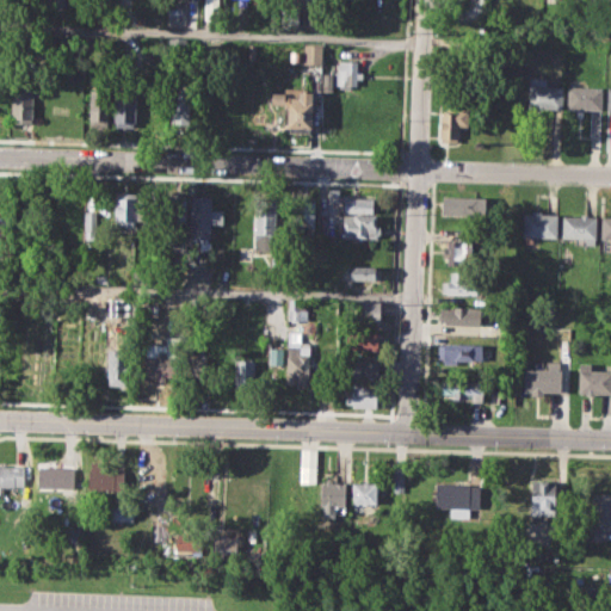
[(53,0),(63,0),(63,12),(53,12),(53,0)]
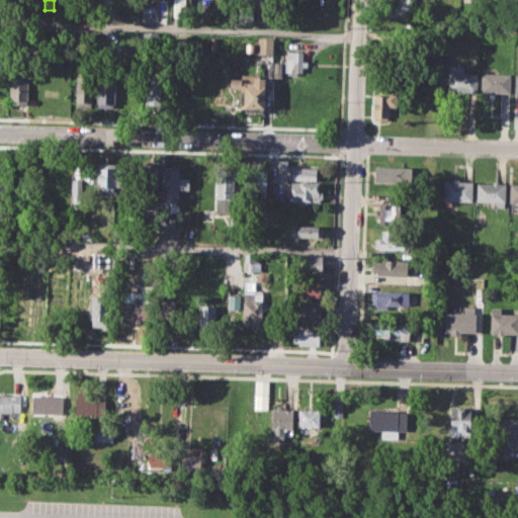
[(173,0),(186,0),(186,17),(173,16),(173,0)]
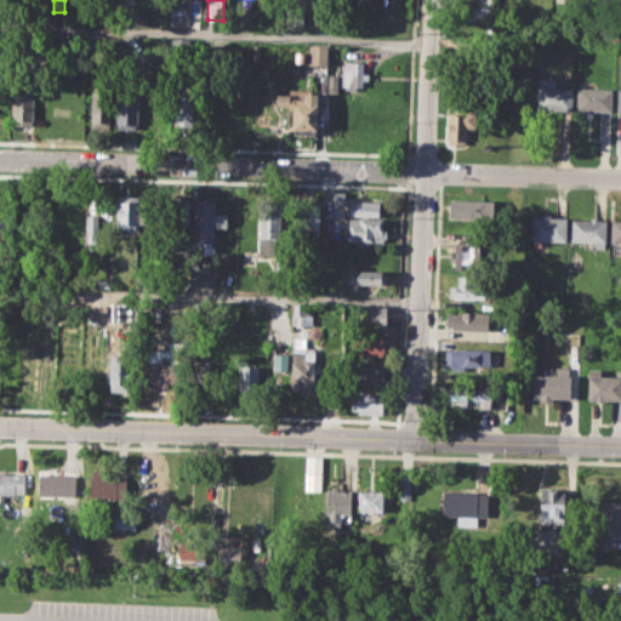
[(68,5),(79,5),(79,21),(68,21),(68,5)]
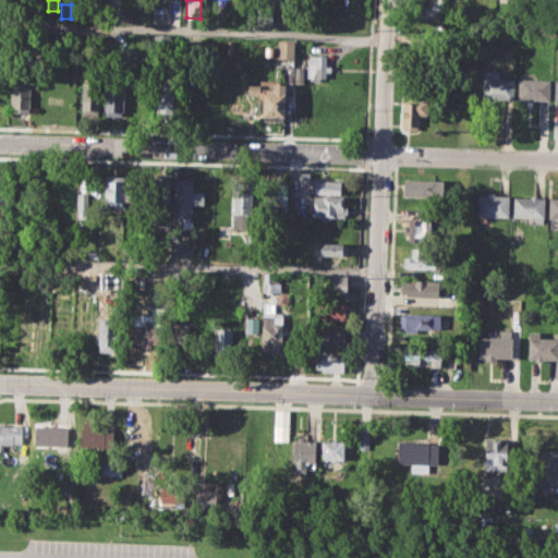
[(226,39),(235,40),(234,55),(226,53),(226,39)]
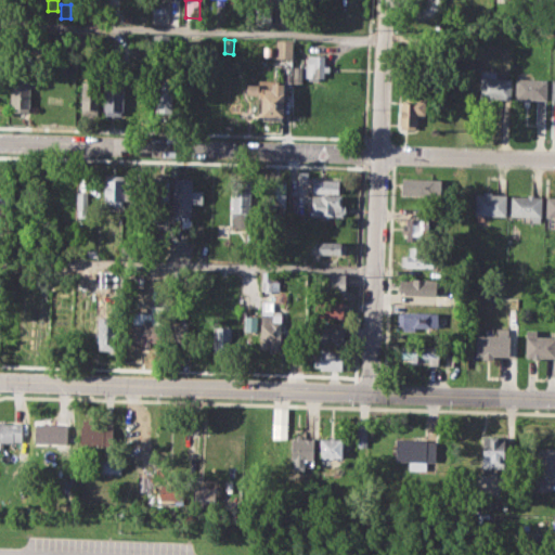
[(275,40),(293,41),(293,59),(275,57),(275,40)]
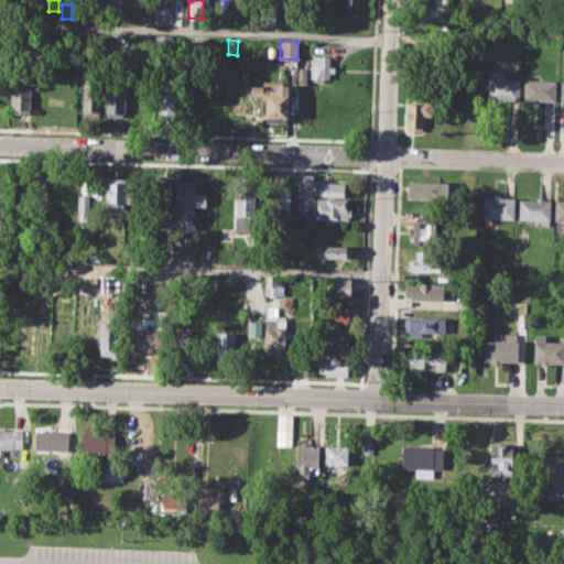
[(308,78),(308,65),(312,65),(313,56),(329,56),(329,65),(336,65),(336,72),(329,72),(329,78),(326,78),(326,83),(313,83),(313,78),(308,78)]
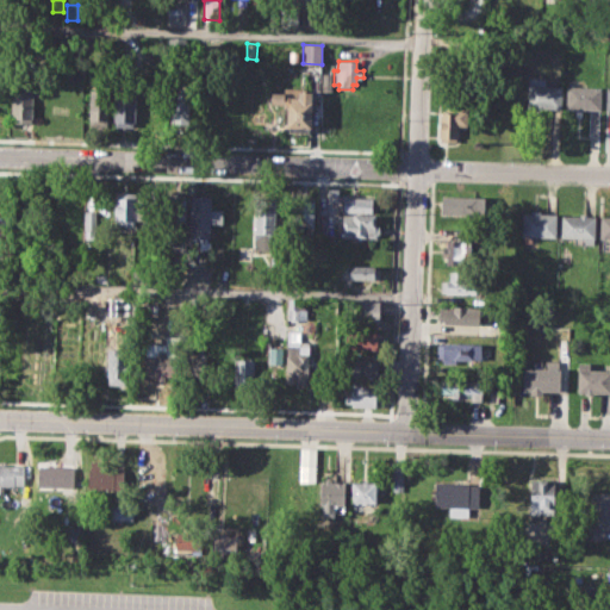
[(322,73),(331,73),(331,91),(322,91),(322,73)]
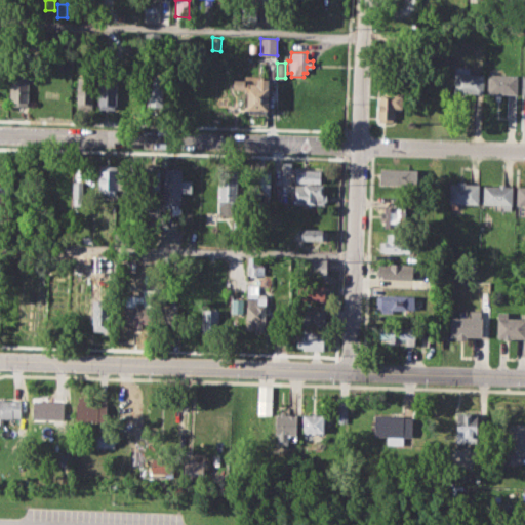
[(454,66),(470,67),(470,73),(483,74),(483,92),(454,91),(454,66)]
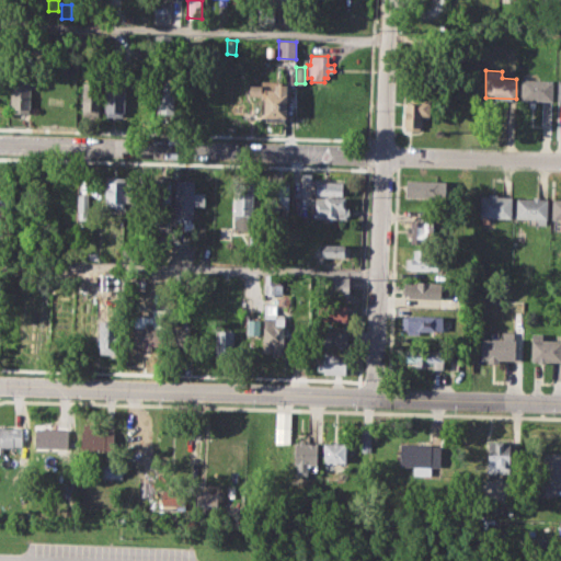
[(84,76),(104,76),(103,114),(84,114),(84,76)]
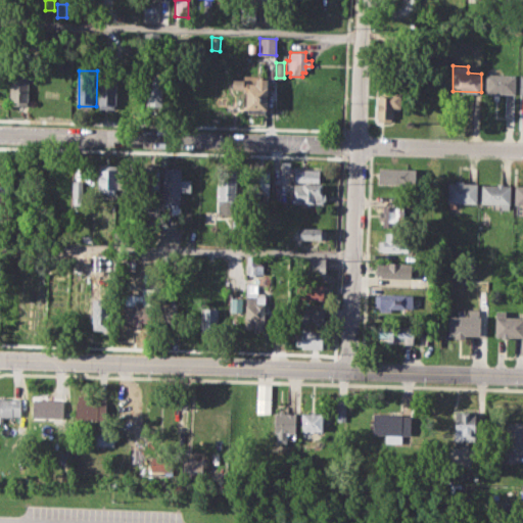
[(233,79),(242,79),(243,74),(258,74),(258,78),(270,78),(269,110),(246,109),(246,92),(243,92),(243,89),(233,88),(233,79)]
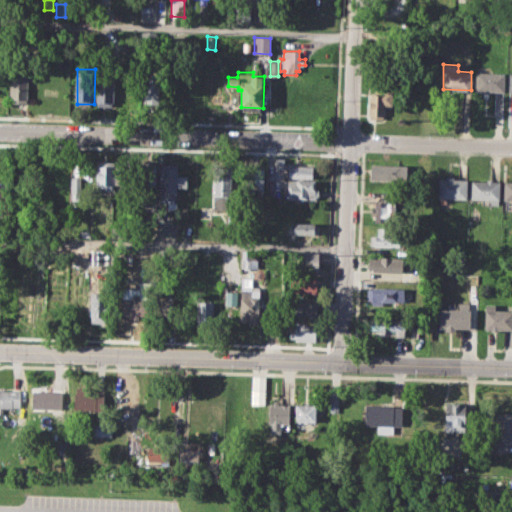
[(475,91),(476,72),(505,73),(505,92),(475,91)]
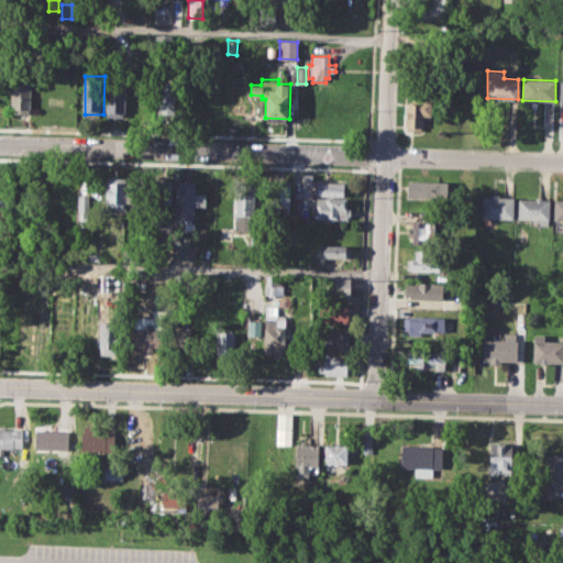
[(30,114),(31,83),(11,81),(10,113),(30,114)]
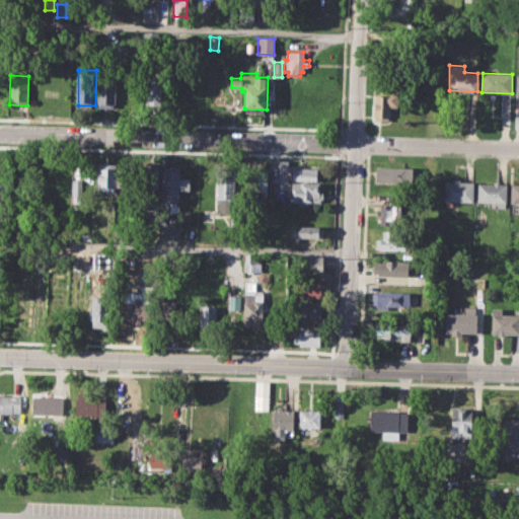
[(143,76),(162,77),(161,105),(142,105),(143,76)]
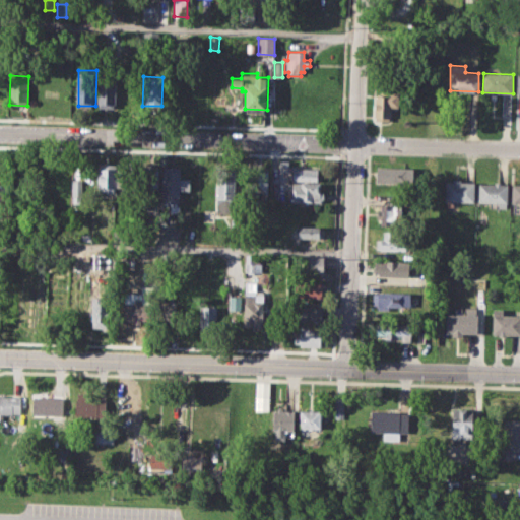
[(115,109),(116,84),(99,83),(98,108),(115,109)]
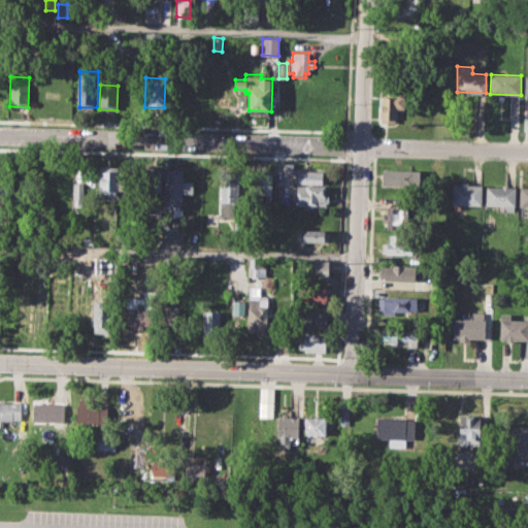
[(381,96),(400,96),(399,124),(381,123),(381,96)]
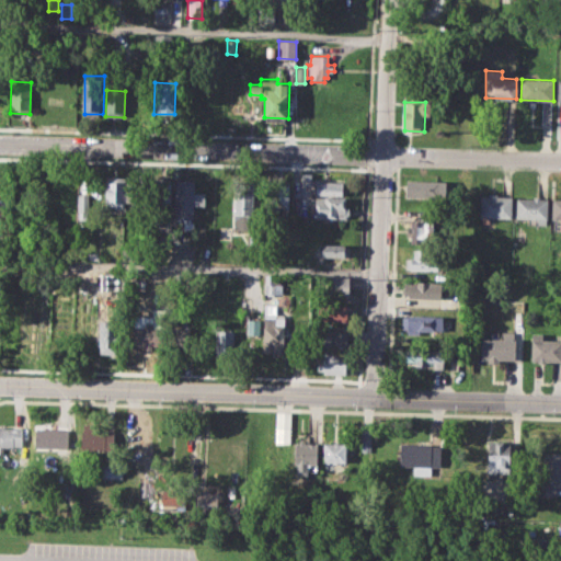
[(105,203),(105,175),(127,175),(127,203),(105,203)]
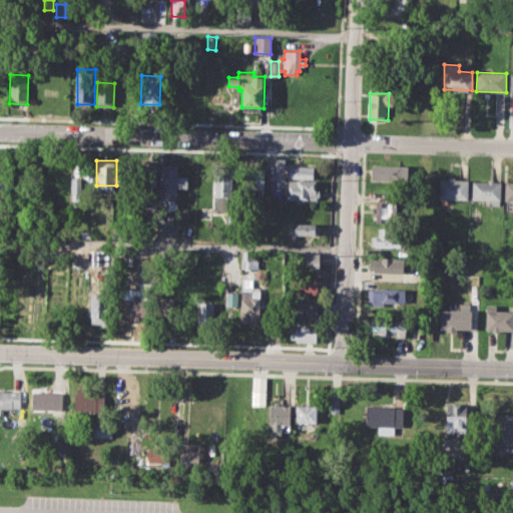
[(161,164),(161,201),(178,202),(178,188),(189,188),(189,173),(177,173),(177,164),(161,164)]
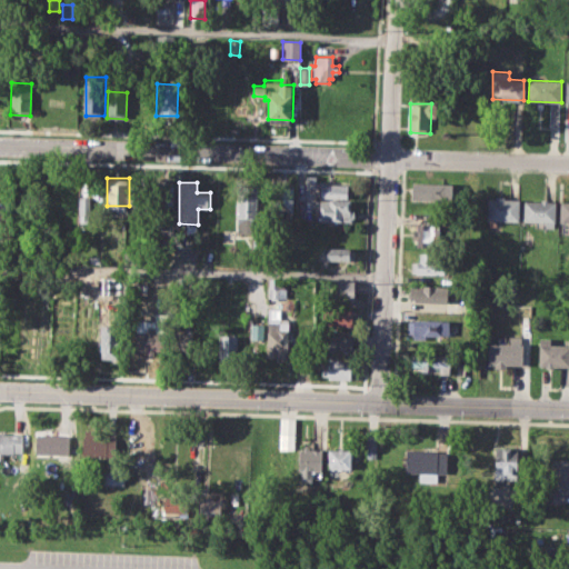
[(318,182),(350,183),(350,197),(318,196),(318,182)]
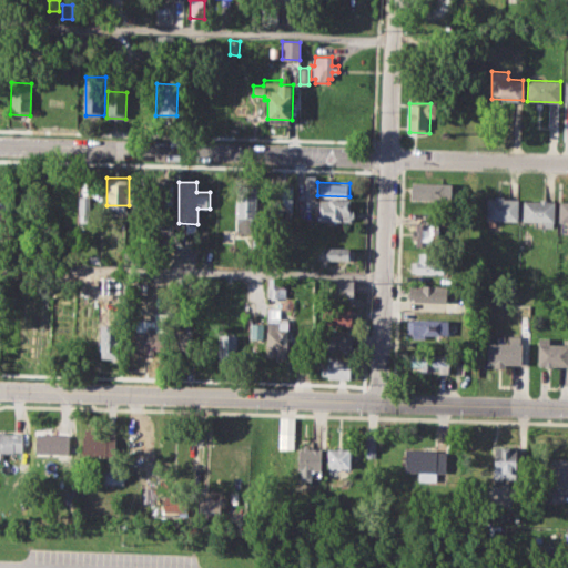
[(412,182),(450,183),(450,200),(411,199),(412,182)]
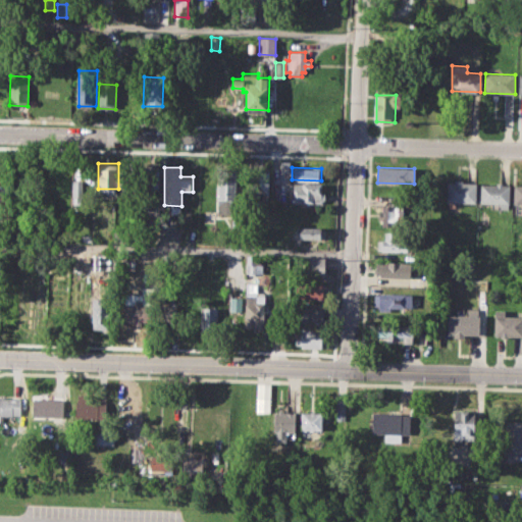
[(251,168),(270,169),(269,199),(250,199),(251,168)]
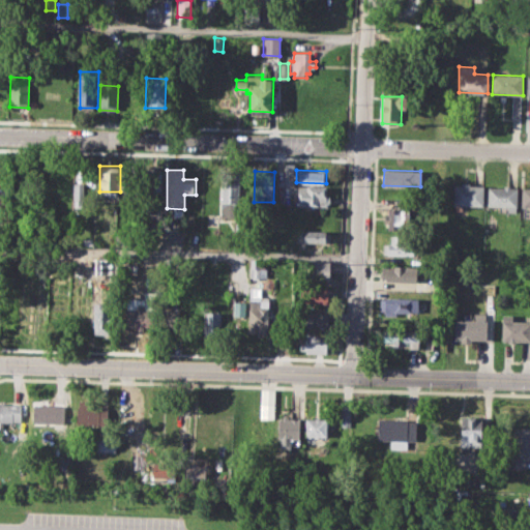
[(221,173),(240,173),(240,204),(219,204),(221,173)]
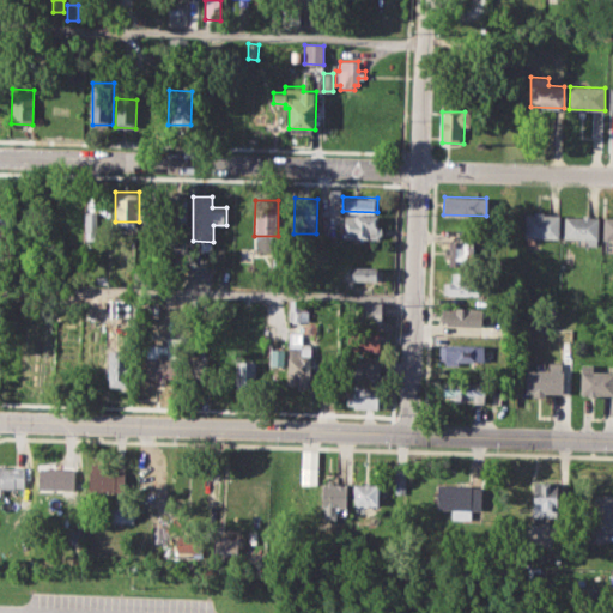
[(168,202),(187,202),(187,231),(168,231),(168,202)]
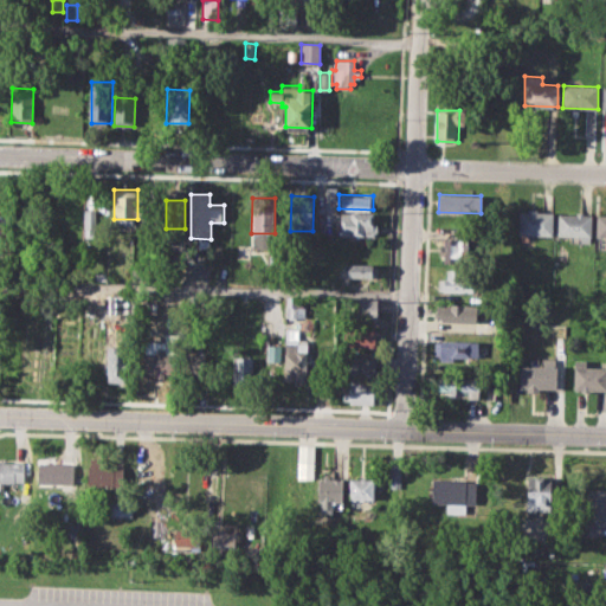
[(84,208),(100,208),(100,229),(95,229),(95,236),(84,236),(84,208)]
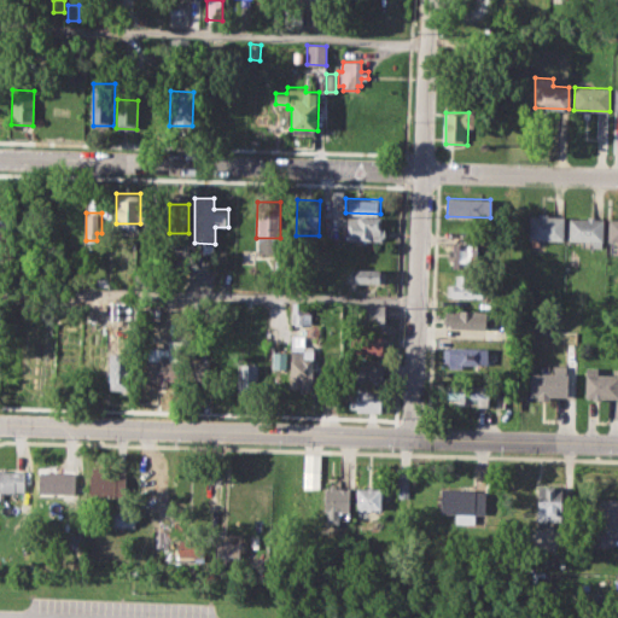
[(348,216),(382,217),(382,227),(386,227),(386,242),(347,240),(348,216)]
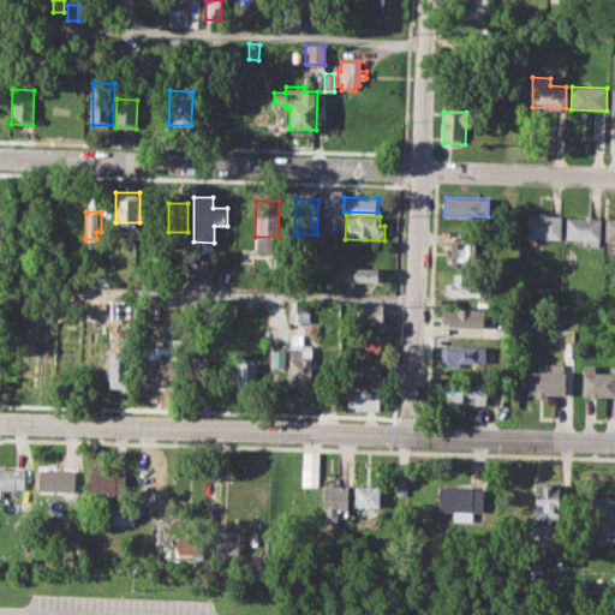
[(526,215),(561,215),(561,237),(526,237),(526,215)]
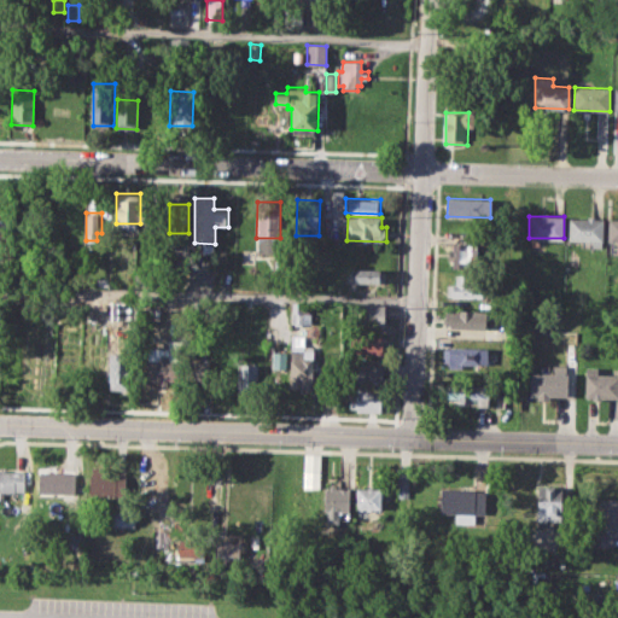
[(569,216),(604,217),(604,248),(592,246),(592,238),(569,238),(569,216)]
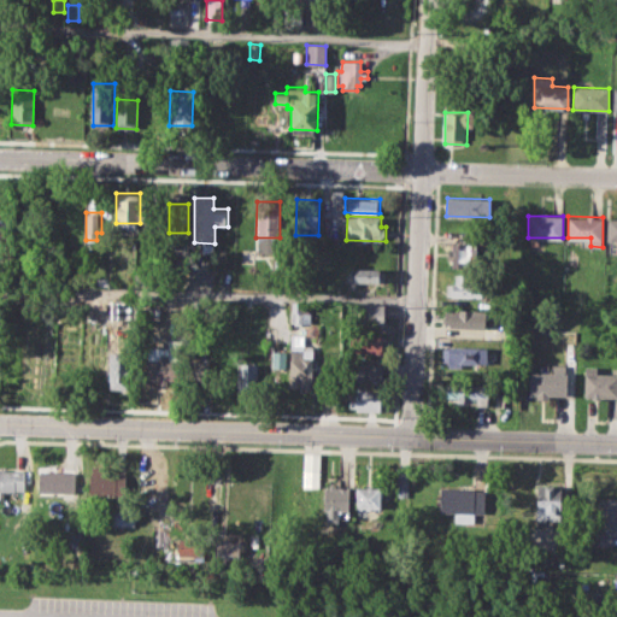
[(616,218),(606,218),(606,241),(616,241),(616,218)]
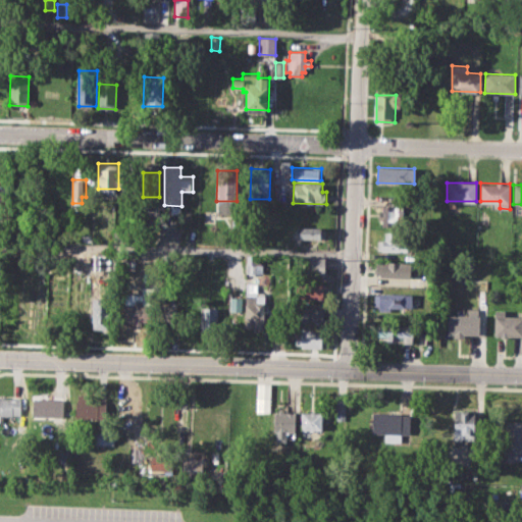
[(380,205),(407,207),(406,228),(379,226),(380,205)]
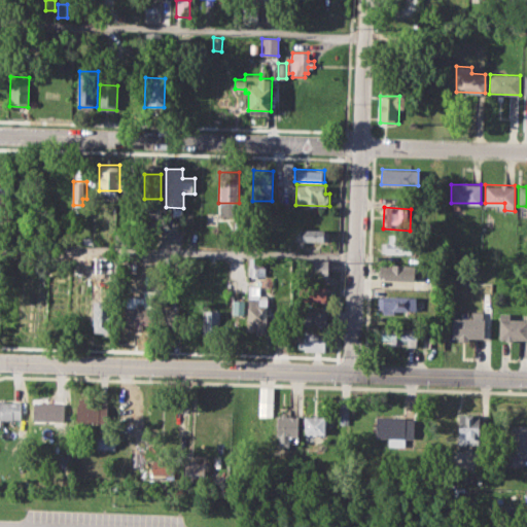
[(160,224),(180,224),(179,245),(159,244),(160,224)]
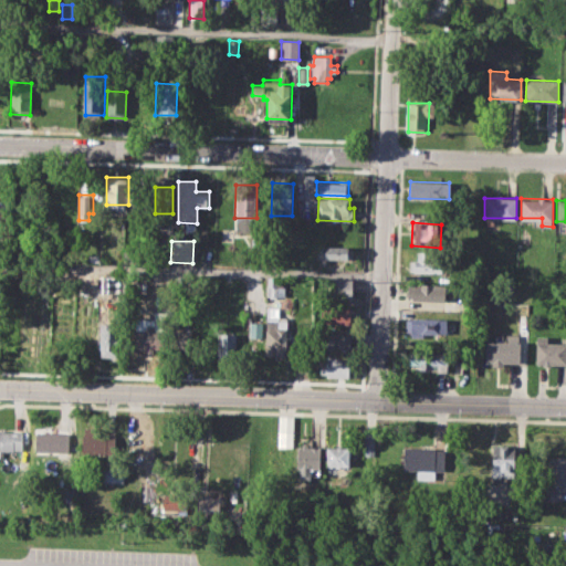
[(324,244),(352,245),(352,258),(324,258),(324,244)]
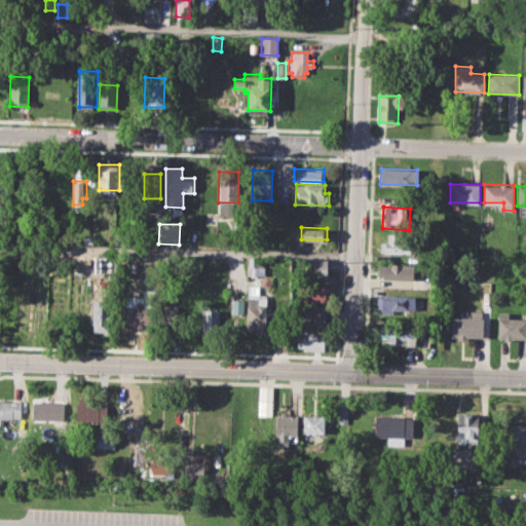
[(387,233),(413,234),(412,254),(379,253),(380,240),(386,240),(387,233)]
